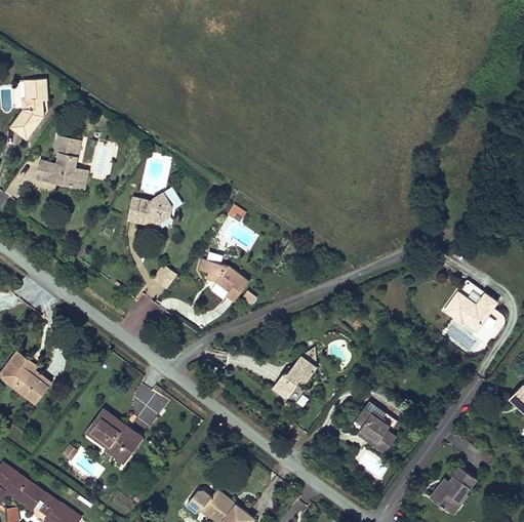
[(23,109),(9,128),(27,141),(45,115),(44,101),(48,101),(46,79),(25,81),(26,98),(32,98),(32,108),(23,109)]
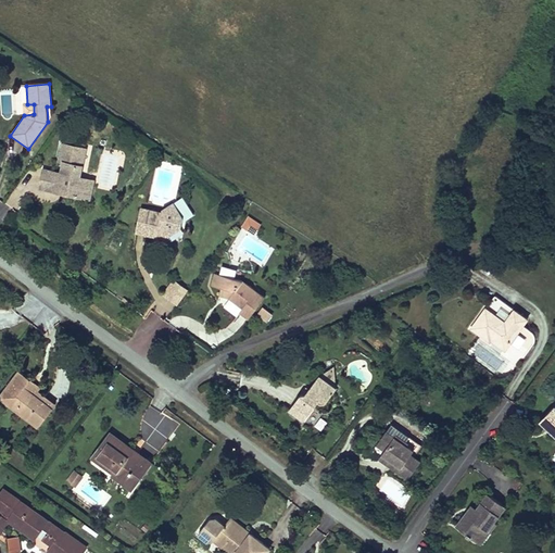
[(23,105),(24,115),(34,114),(34,104),(27,104),(23,105)]
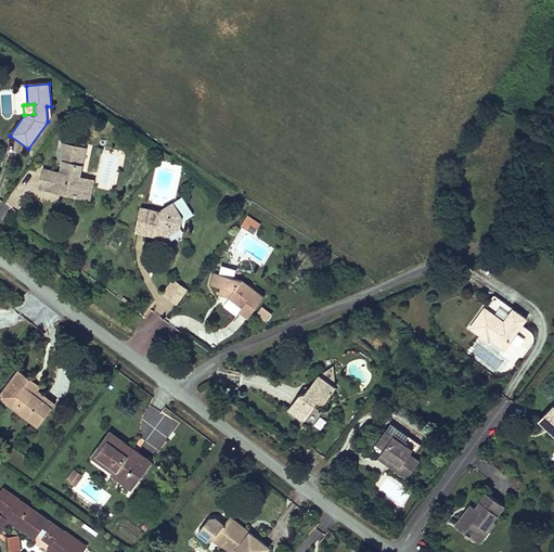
[(80,178),(86,149),(61,144),(58,162),(62,163),(60,174),(40,170),(37,191),(43,192),(52,189),(52,187),(62,188),(61,195),(90,200),(93,181),(80,178)]
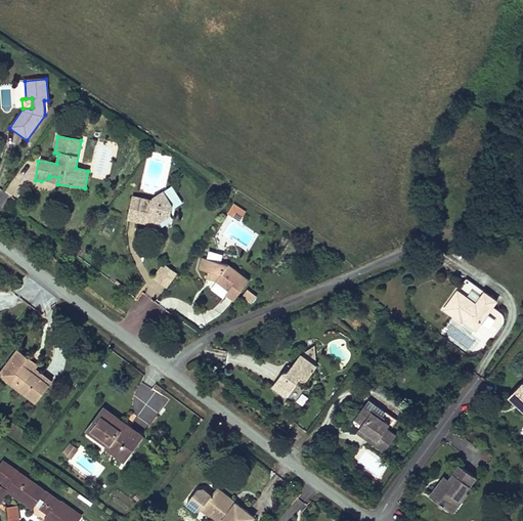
[(151,201),(131,197),(127,221),(156,225),(171,217),(173,205),(163,191),(153,198),(151,201)]
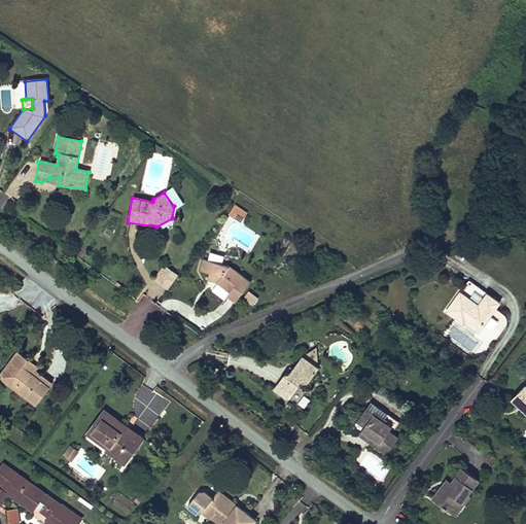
[(246,215),(233,208),(228,216),(241,224),(246,215)]
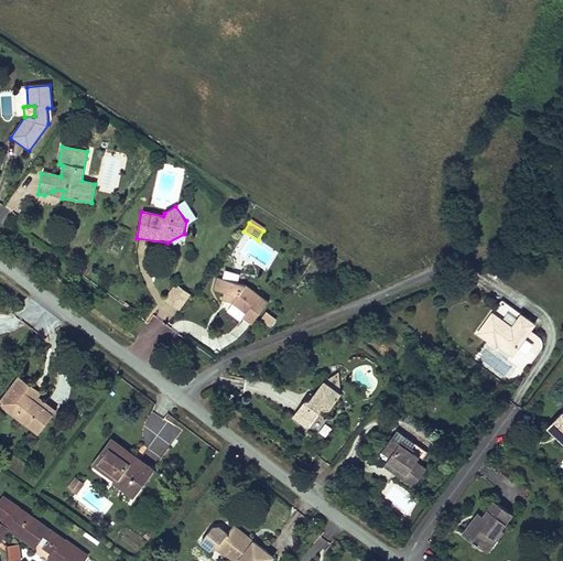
[(250,324),(268,301),(246,284),(216,279),(214,292),(223,294),(220,302),(233,304),(245,313),(241,319),(250,324)]
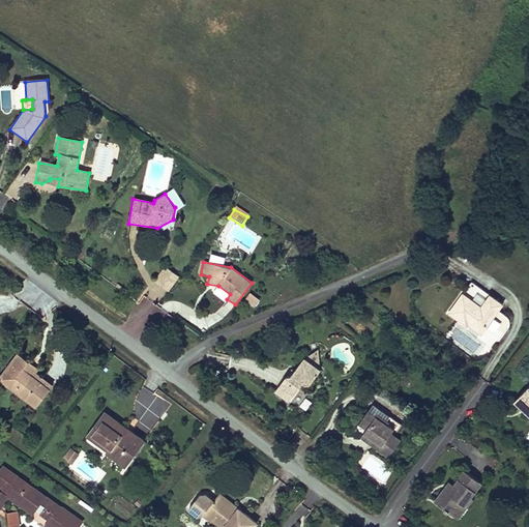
[(178,277),(165,268),(154,282),(168,291),(178,277)]
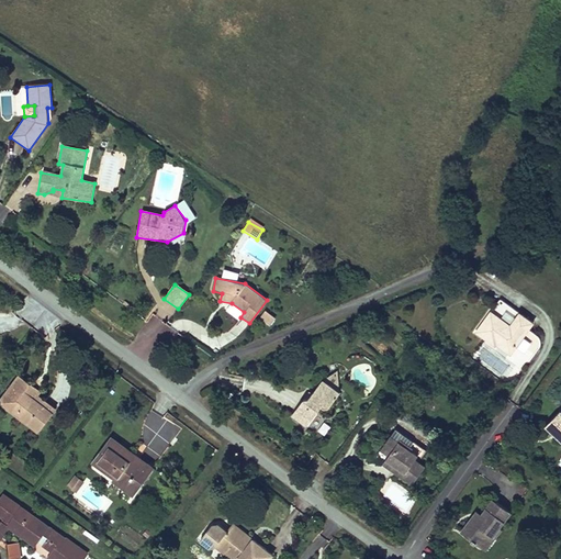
[(259,320),(270,328),(276,321),(266,312),(259,320)]
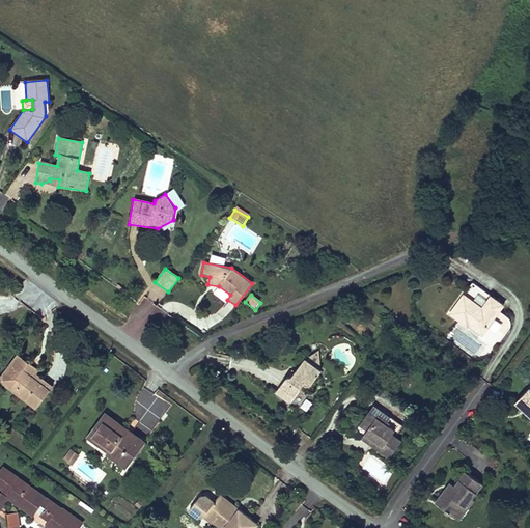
[(465,321),(483,334),(503,307),(490,297),(479,309),(462,297),(448,315),(462,325),(465,321)]
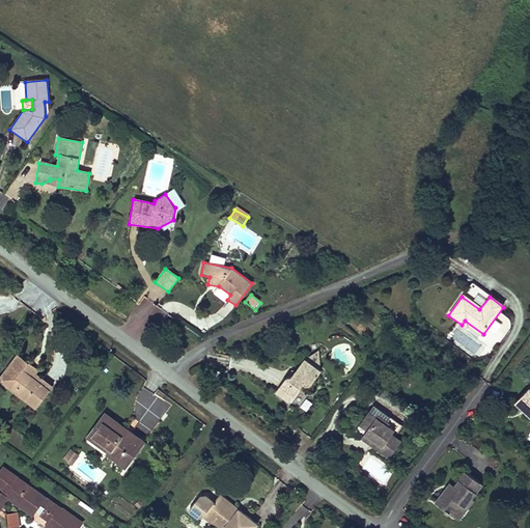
[(465,321),(462,325),(466,329),(468,327),(481,337),(483,334),(465,321)]
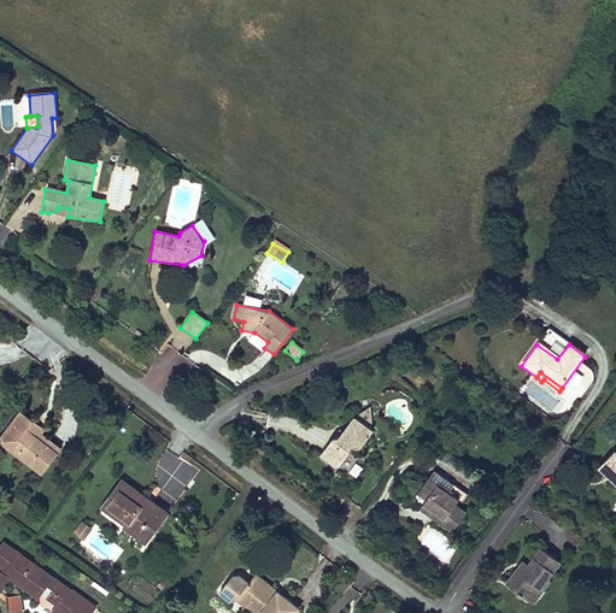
[(0,441),(40,473),(56,454),(27,430),(34,420),(23,411),(0,438),(0,441)]
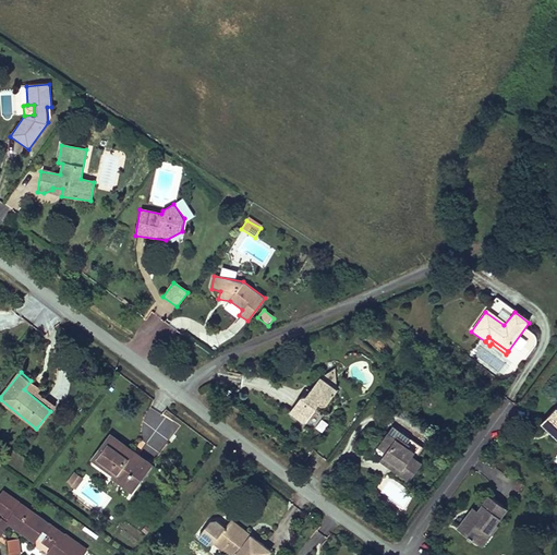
[(300,397),(289,411),(304,423),(322,401),(327,405),(337,390),(321,378),(309,393),(305,396),(300,397)]
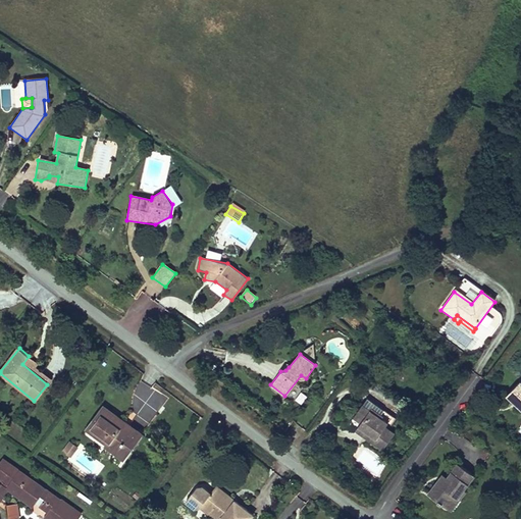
[(22,364),(47,384),(51,379),(35,366),(38,363),(29,356),(22,364)]
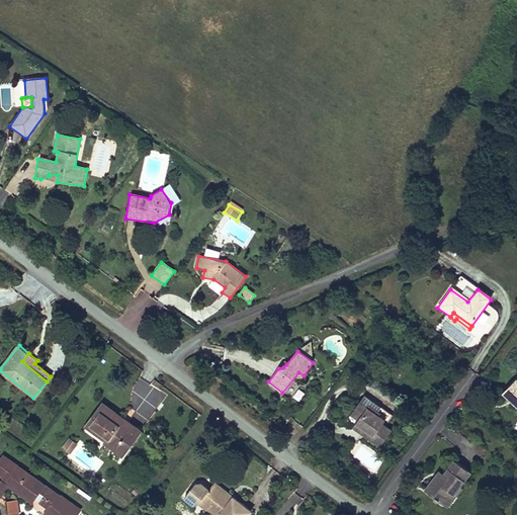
[(516,378),(502,394),(509,401),(512,398),(516,401),(516,404),(515,406),(516,407),(516,378)]
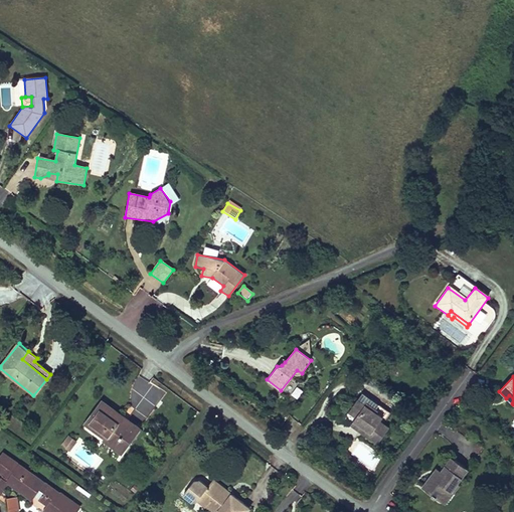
[(118,385),(115,390),(139,408),(142,403),(118,385)]
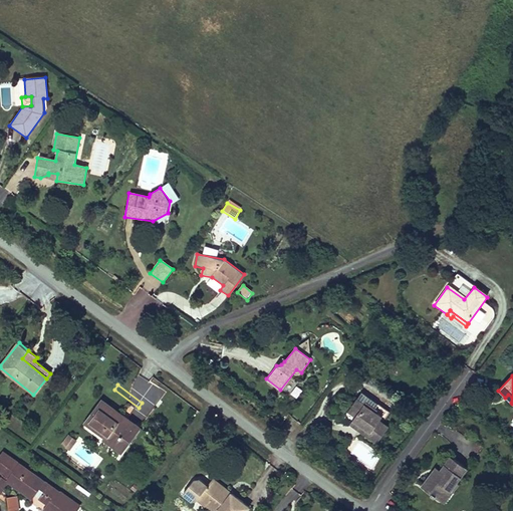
[(139,408),(114,390),(101,407),(120,421),(118,424),(138,438),(146,427),(142,424),(153,410),(142,403),(139,408)]
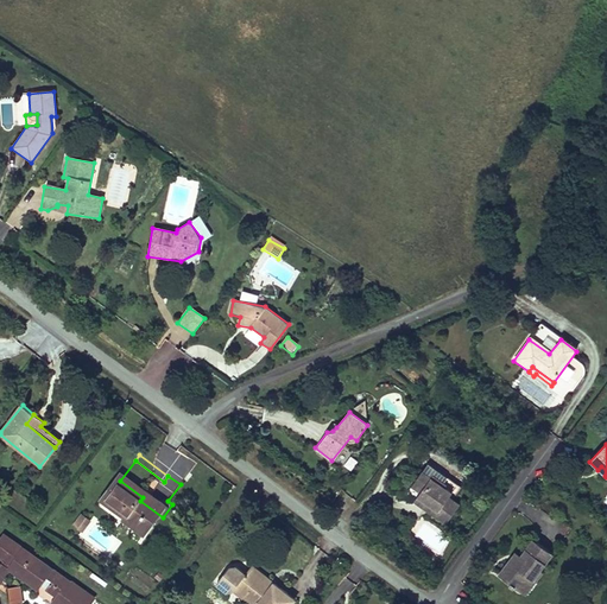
[(428,463),(421,475),(429,481),(431,476),(447,487),(444,490),(451,495),(456,488),(460,489),(461,487),(428,463)]
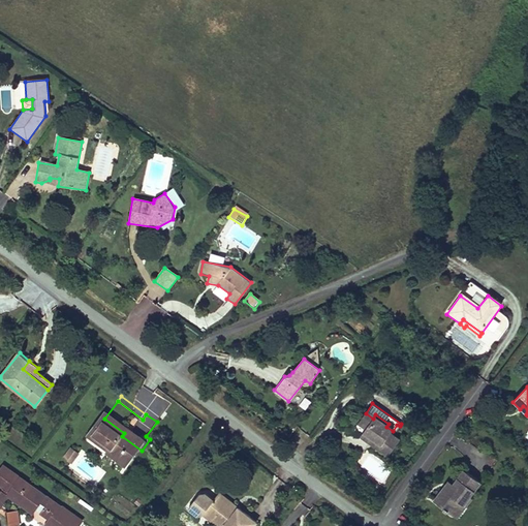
[(374,449),(389,459),(400,441),(390,434),(393,431),(386,427),(389,424),(375,414),(373,419),(366,413),(358,426),(365,431),(363,434),(378,443),(374,449)]
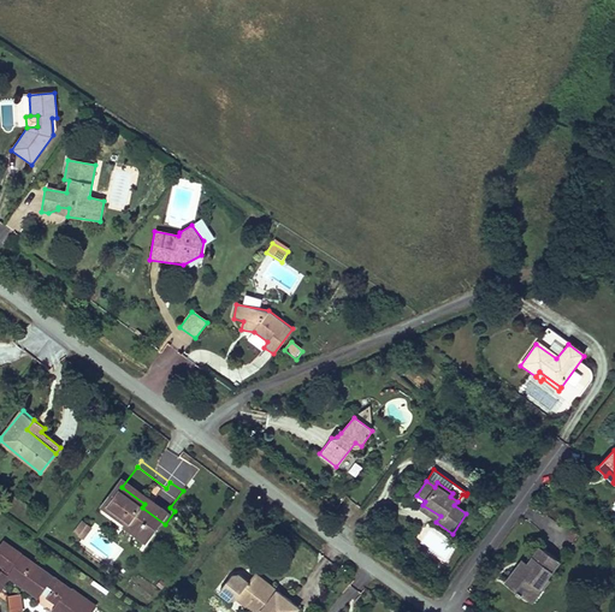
[(170,507),(175,511),(187,494),(183,491),(170,507)]
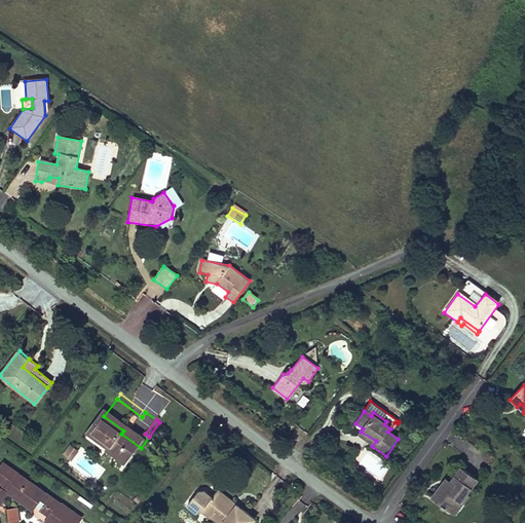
[(376,441),(361,432),(358,436),(372,446),(376,441)]
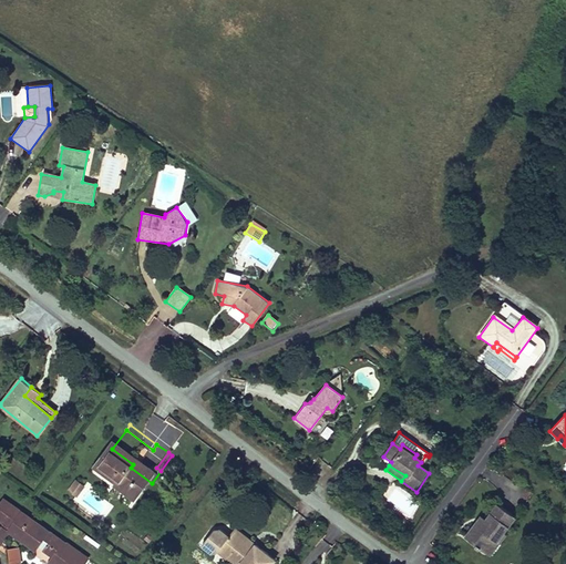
[(76,501),(83,489),(73,482),(65,494),(76,501)]
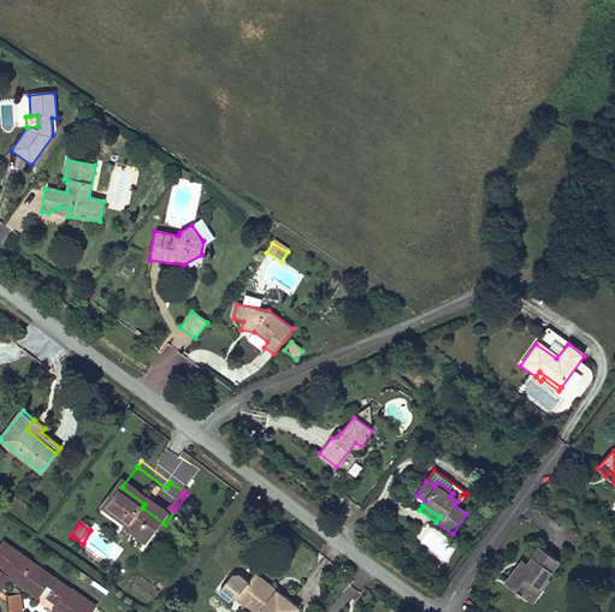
[(83,611),(87,606),(0,541),(0,572),(5,568),(37,592),(52,602),(64,611),(83,611)]
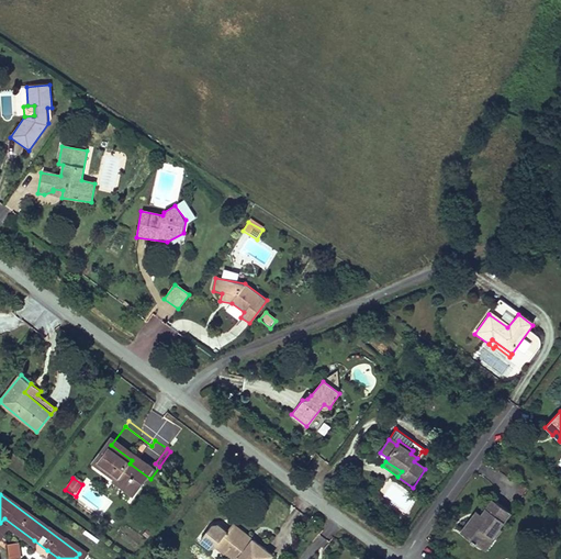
[(500,528),(511,513),(492,499),(480,515),(473,524),(470,522),(462,532),(472,538),(470,541),(475,545),(478,541),(482,546),(489,536),(492,538),(500,528)]
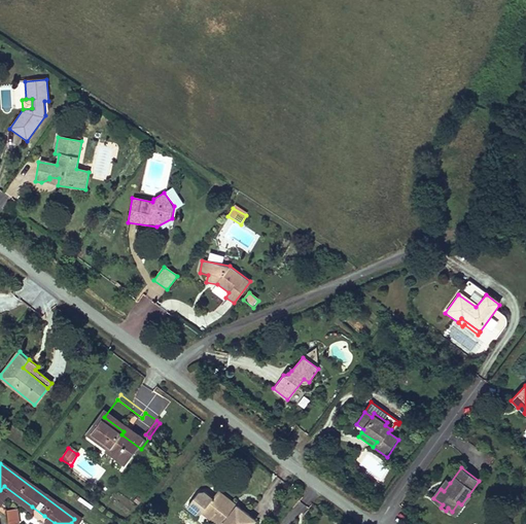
[(236,501),(241,496),(221,480),(218,483),(234,495),(232,497),(236,501)]
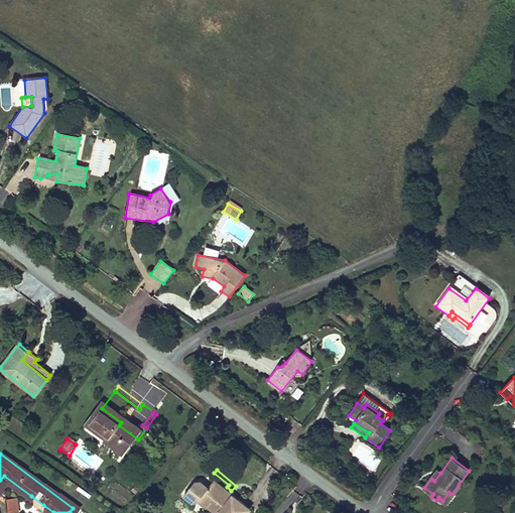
[(217,501),(230,512),(240,512),(252,498),(236,486),(231,491),(227,487),(229,485),(214,473),(210,478),(203,471),(197,472),(185,485),(194,492),(199,491),(203,486),(218,499),(217,501)]
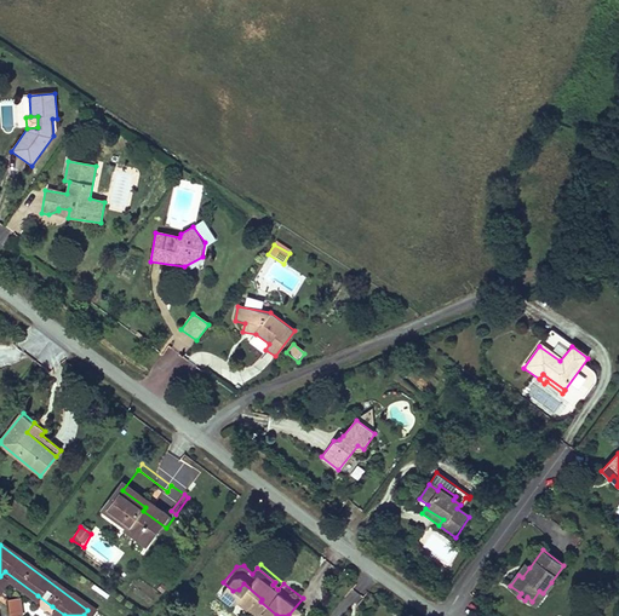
[(525,565),(519,575),(522,577),(529,568),(525,565)]
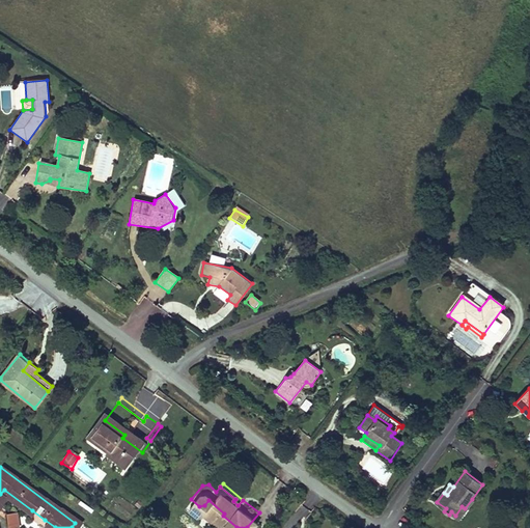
[(4,490),(0,494),(0,502),(4,497),(29,515),(32,510),(4,490)]
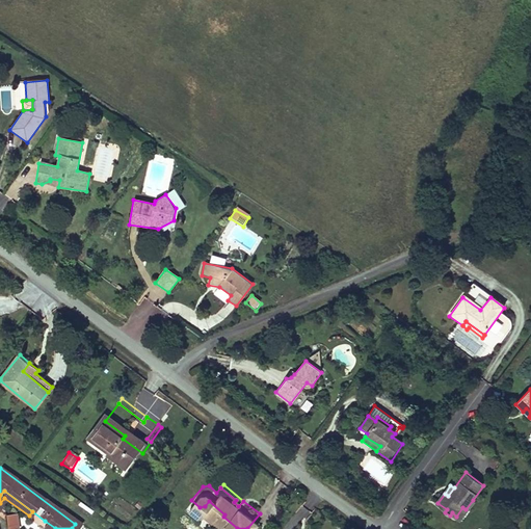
[(462,507),(456,517),(462,521),(476,502),(473,500),(466,509),(462,507)]
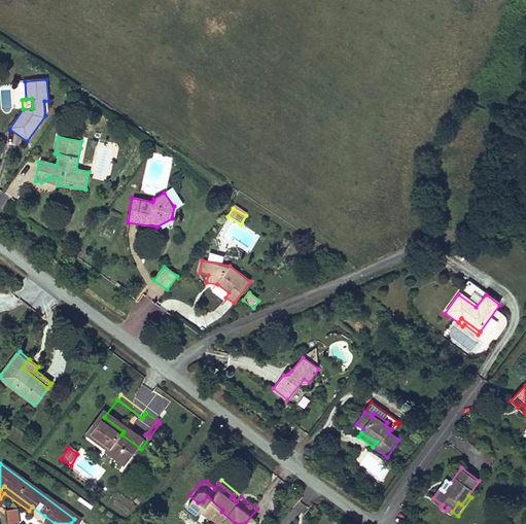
[(222,510),(207,496),(203,501),(218,515),(221,512),(222,510)]
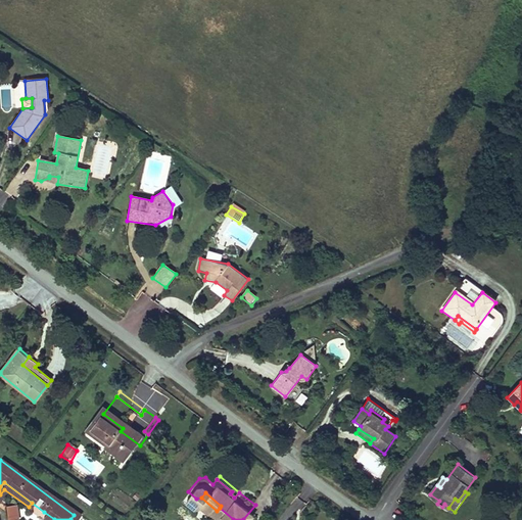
[(12,519),(11,510),(4,511),(5,519),(12,519)]
